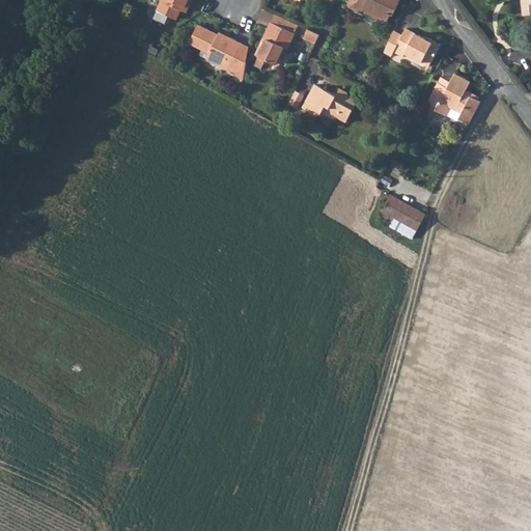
[(190,3),(191,0),(162,0),(158,10),(176,19),(180,9),(184,11),(188,2),(190,3)]
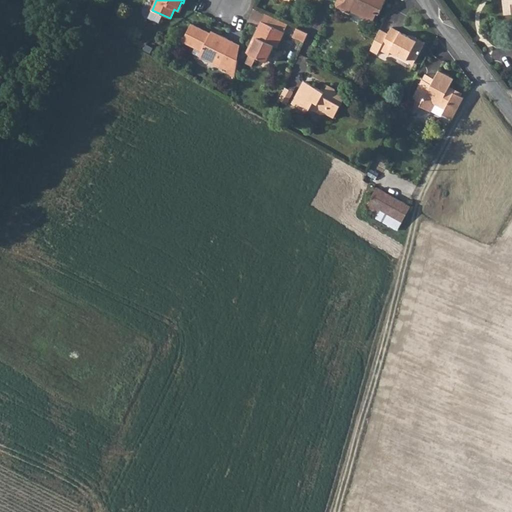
[(337,0),(336,3),(337,7),(350,13),(354,11),(374,21),(377,13),(380,14),(386,0),(337,0)]
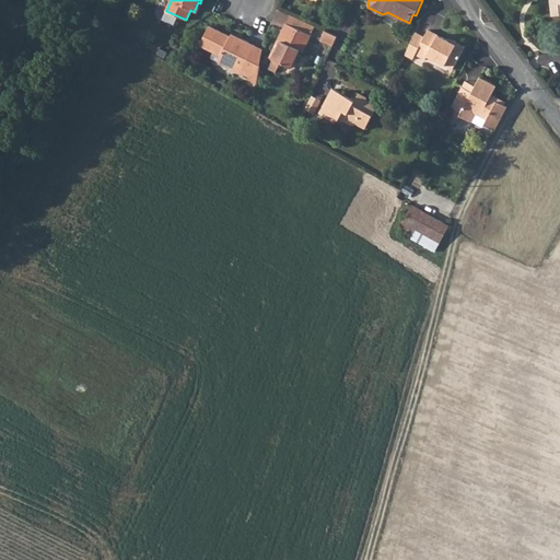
[(559,0),(550,0),(552,15),(559,14),(559,0)]
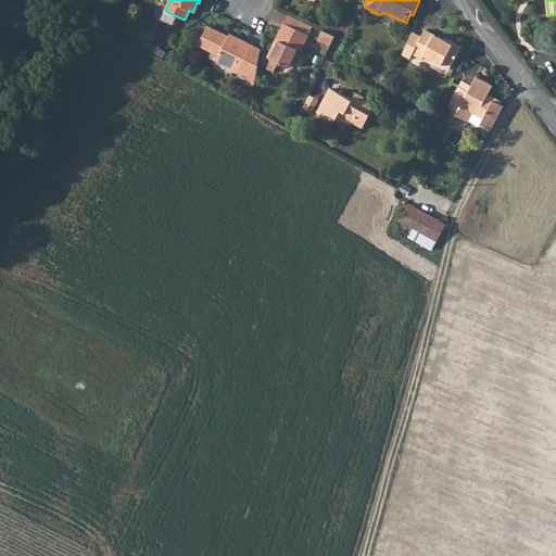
[(313,26),(288,14),(285,23),(308,35),(313,26)]
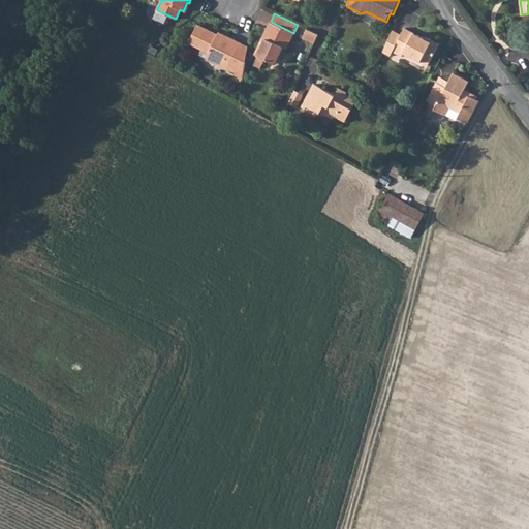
[(286,50),(293,33),(271,22),(262,38),(266,39),(257,56),(258,56),(266,59),(275,64),(282,48),(286,50)]
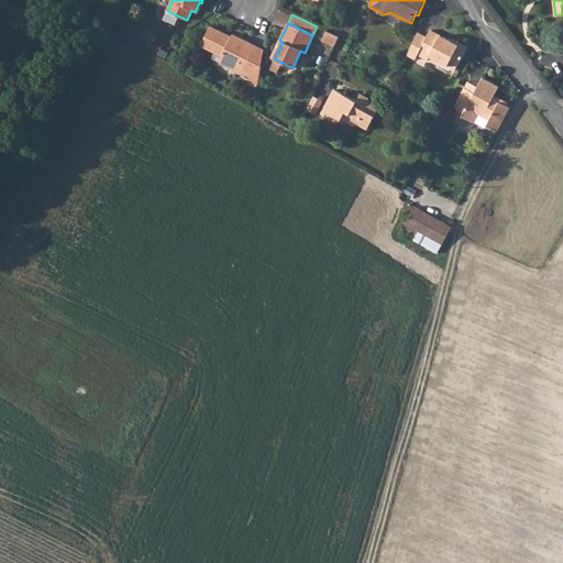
[(231,36),(210,26),(200,45),(222,56),(219,62),(251,78),(254,62),(250,59),(256,45),(240,37),(239,40),(231,36)]
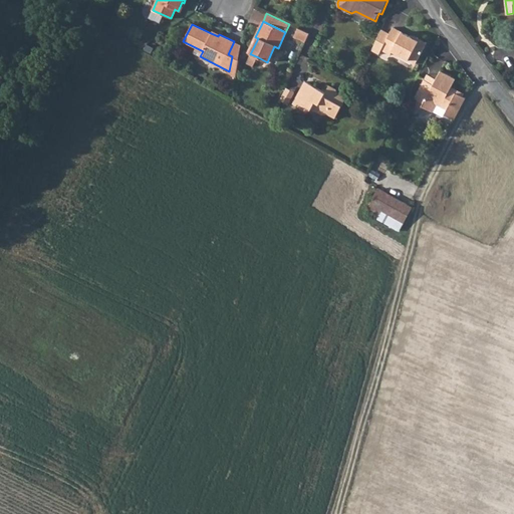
[(390,33),(382,29),(372,50),(379,54),(381,50),(391,54),(393,50),(417,63),(428,42),(418,37),(417,39),(394,27),(390,33)]
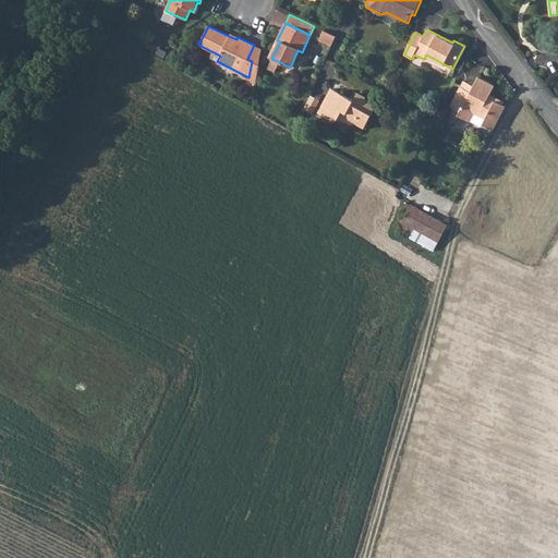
[(324,31),(318,40),(331,46),(337,36),(324,31)]
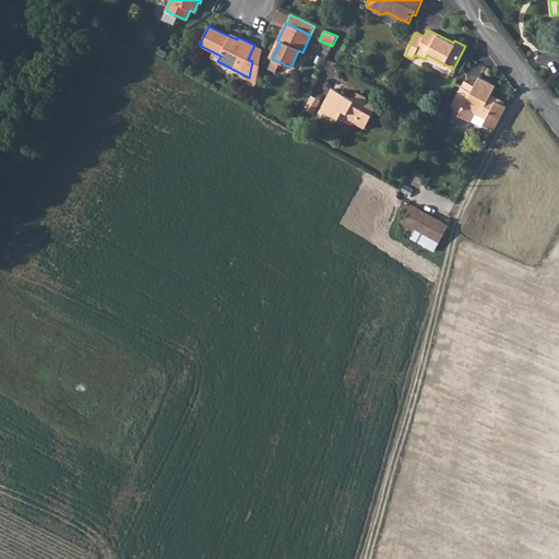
[(281,42),(277,40),(270,58),(272,59),(281,42)]
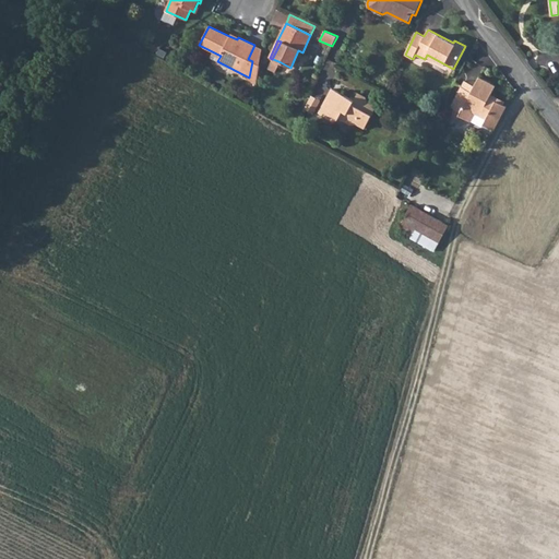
[(281,62),(273,59),(269,69),(275,72),(281,62)]
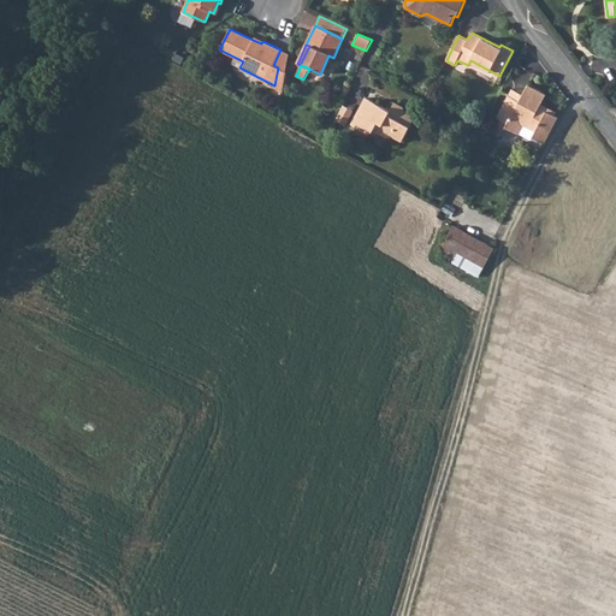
[(542,105),(546,95),(528,86),(523,94),(520,101),(509,95),(498,118),(508,123),(507,128),(520,135),(525,125),(537,131),(533,137),(545,143),(558,117),(556,116),(548,111),(546,113),(539,110),(542,105)]
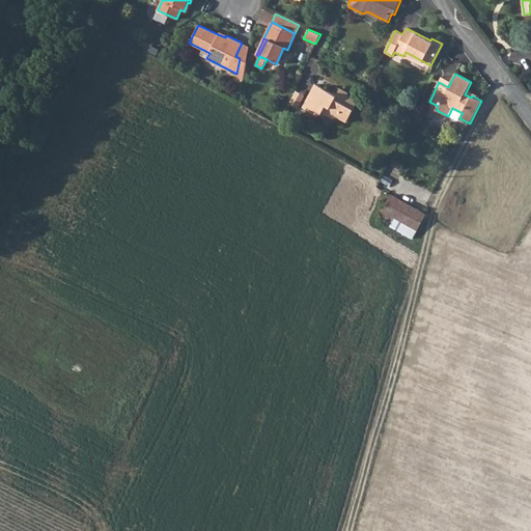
[(448,87),(451,81),(442,77),(439,82),(448,87)]
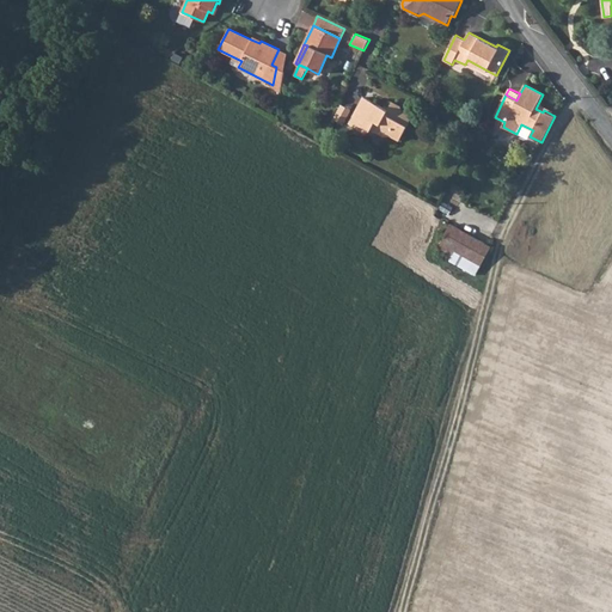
[(392,102),(389,110),(363,97),(354,115),(357,117),(353,126),(366,133),(371,130),(372,129),(385,136),(390,135),(401,140),(412,117),(403,111),(402,106),(392,102)]
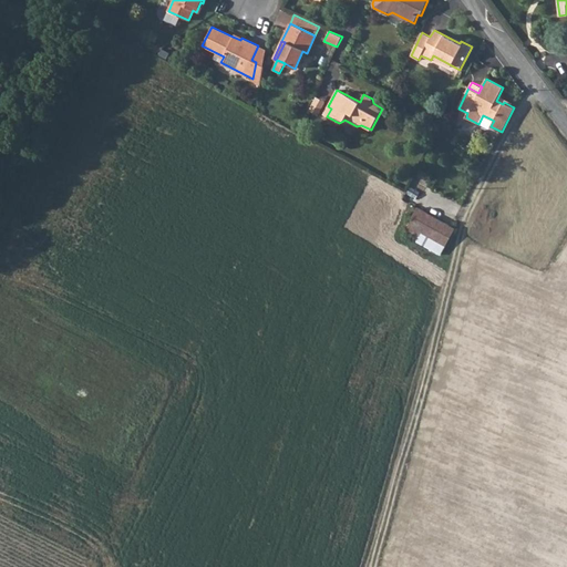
[(321,114),(328,101),(318,96),(312,110),(321,114)]
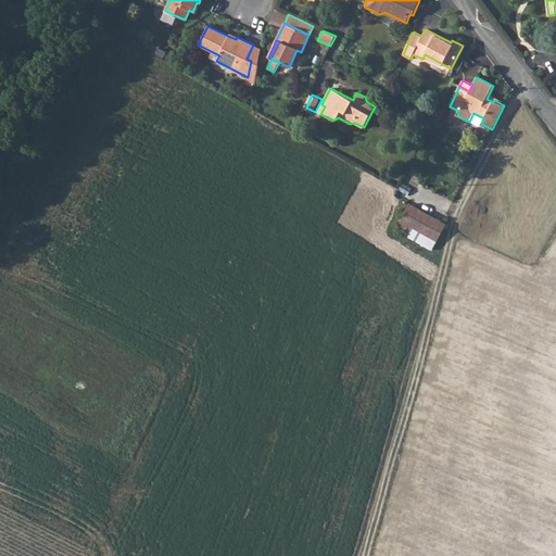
[(494,100),(502,104),(503,101),(489,95),(487,99),(493,102),(494,100)]
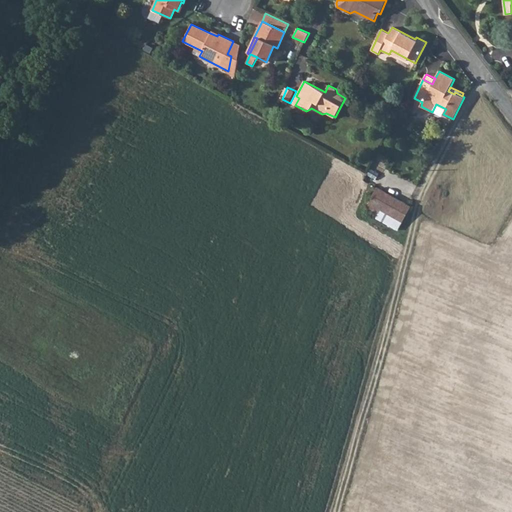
[(422,102),(414,98),(411,104),(419,108),(421,106),(422,102)]
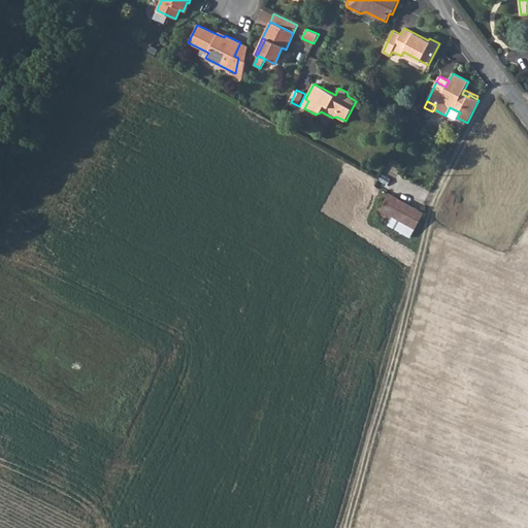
[(416,229),(424,213),(389,193),(377,215),(390,222),(393,217),(416,229)]
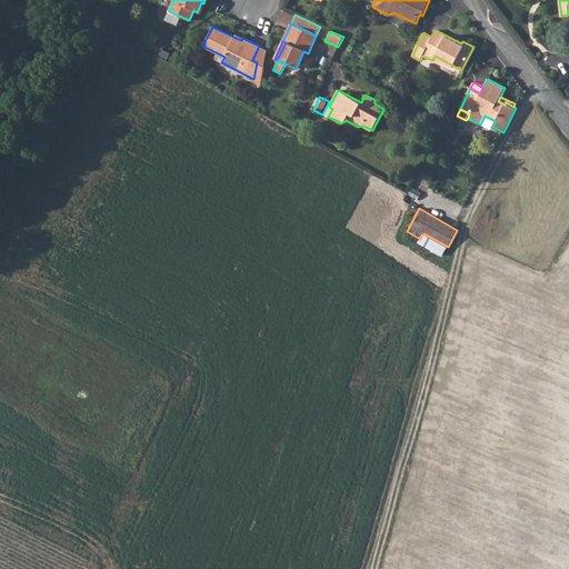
[(418,242),(442,256),(448,247),(423,233),(420,239),(418,242)]
